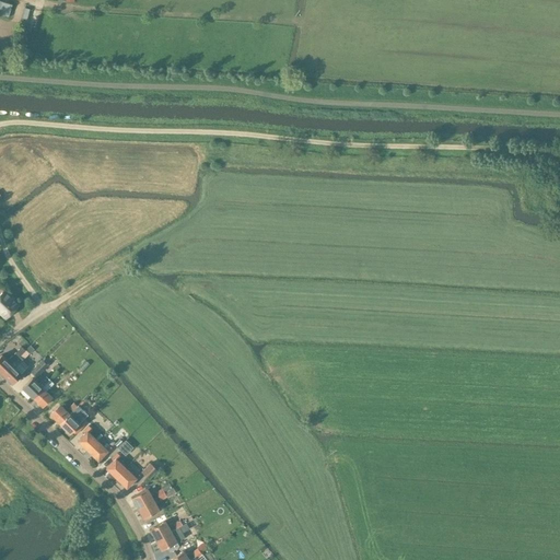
[(0,1),(0,15),(7,18),(10,4),(0,1)]
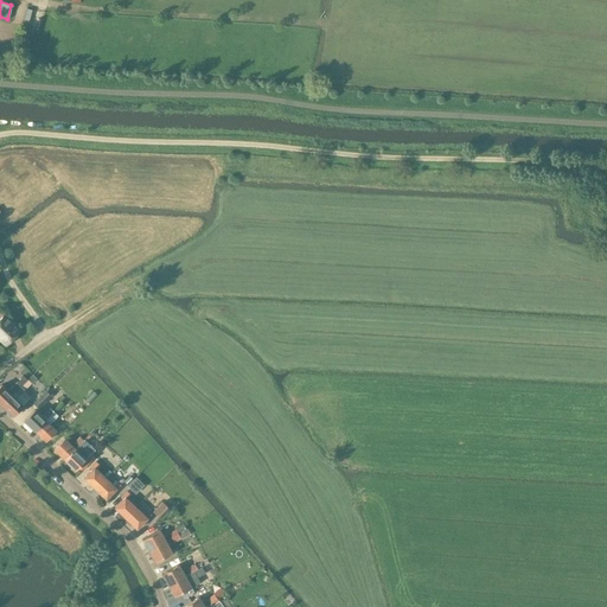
[(0,318),(0,338),(6,344),(20,330),(4,314),(0,318)]
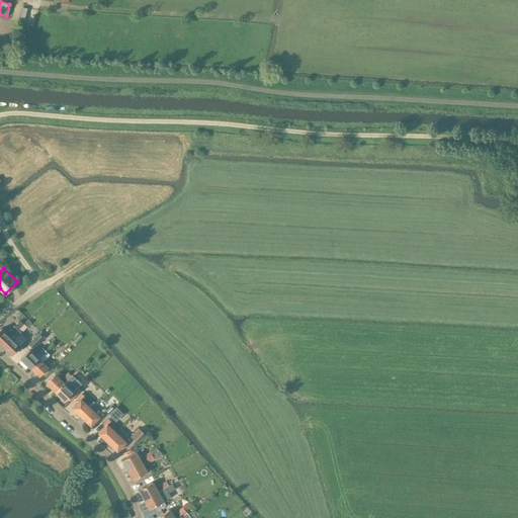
[(0,329),(0,344),(1,346),(17,330),(23,324),(19,321),(7,333),(1,328),(0,329)]
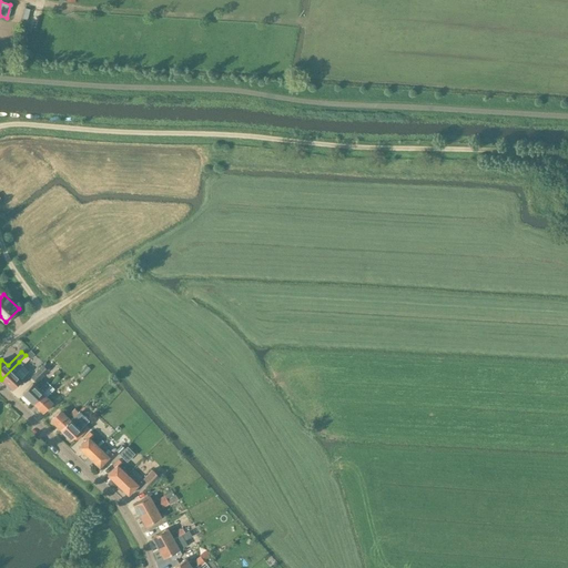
[(11,369),(1,379),(11,389),(21,379),(14,373),(22,364),(19,362),(11,369)]
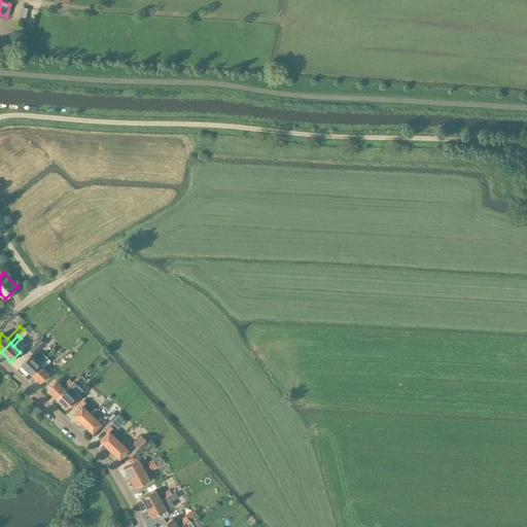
[(34,355),(44,344),(39,339),(29,350),(34,355)]
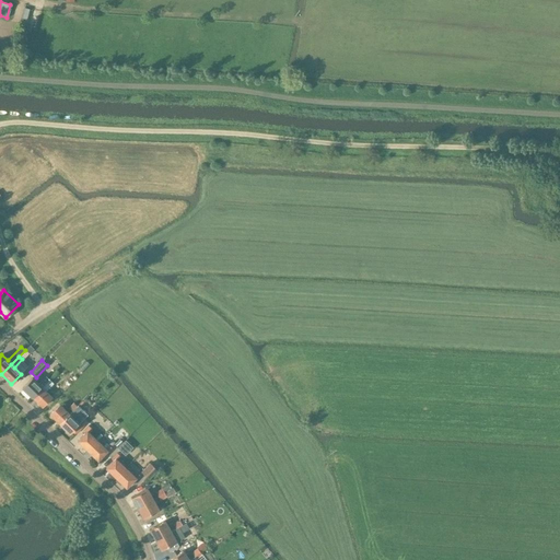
[(22,388),(32,397),(49,380),(45,376),(41,381),(42,382),(38,384),(32,378),(22,388)]
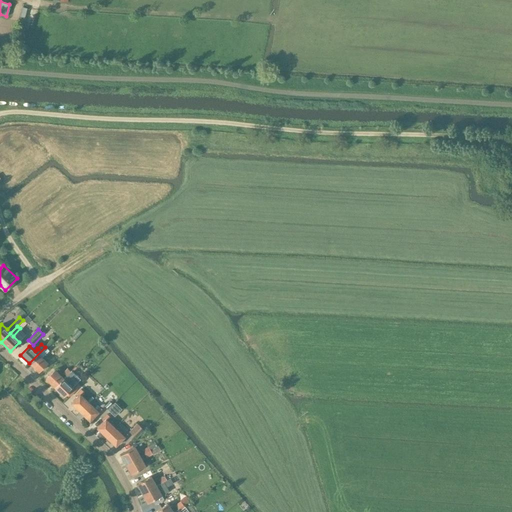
[(47,363),(41,358),(44,355),(48,351),(45,347),(29,363),(38,372),(47,363)]
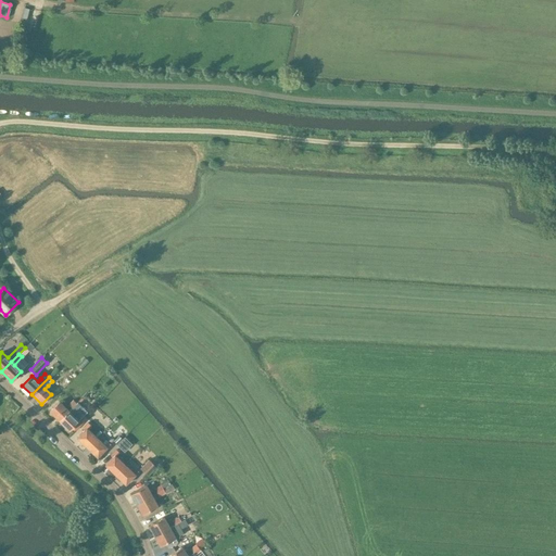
[(59,402),(49,412),(59,420),(68,411),(59,402)]
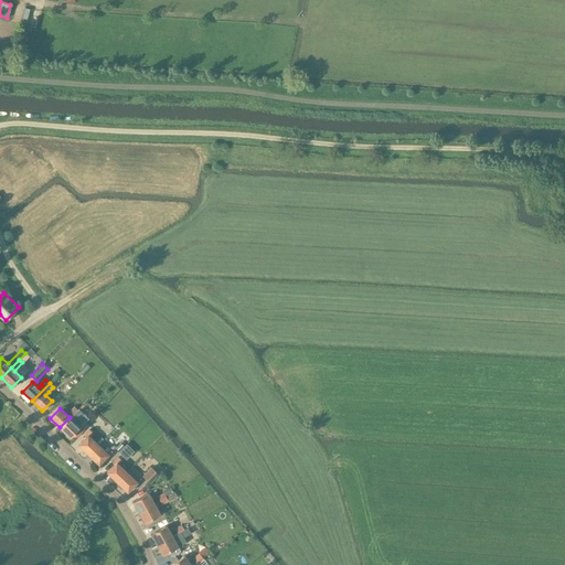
[(70,417),(60,427),(70,437),(80,427),(88,418),(78,408),(77,409),(73,415),(70,417)]
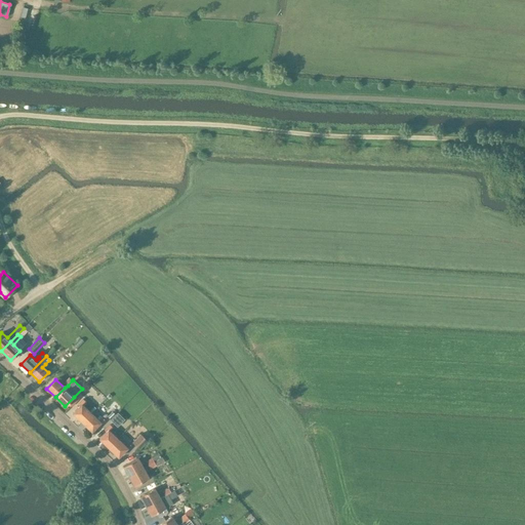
[(72,413),(82,422),(91,413),(83,406),(86,402),(82,399),(77,404),(79,406),(72,413)]
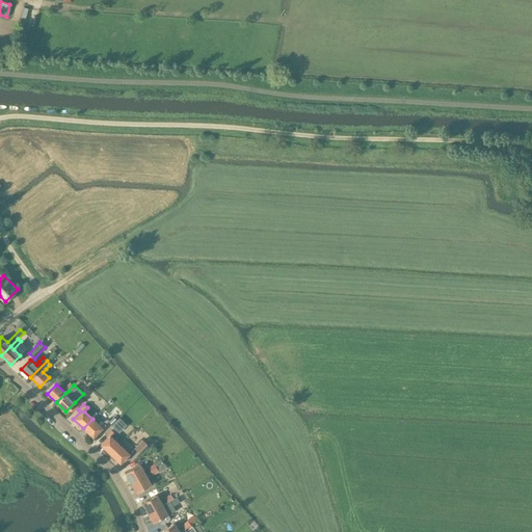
[(92,419),(83,428),(92,437),(100,430),(102,432),(107,426),(103,422),(100,426),(92,419)]
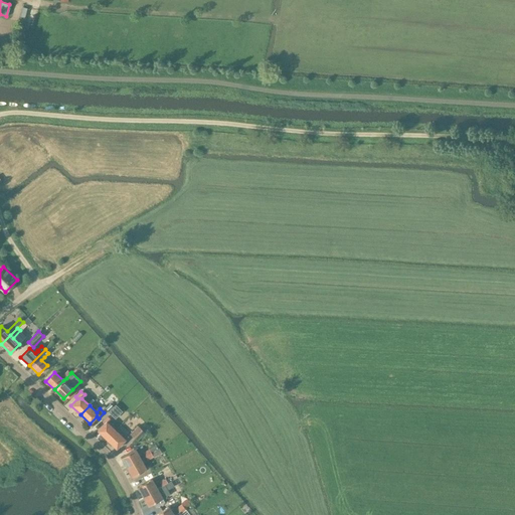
[(115,405),(108,412),(113,416),(120,409),(115,405)]
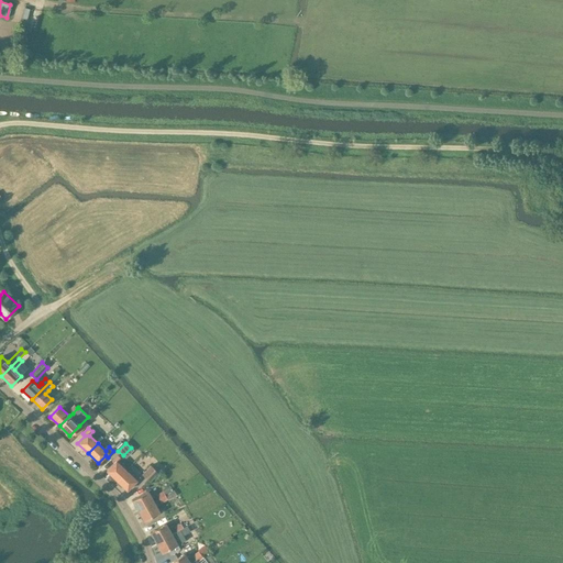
[(117,481),(127,471),(118,463),(121,460),(118,455),(111,461),(113,463),(106,471),(117,481)]
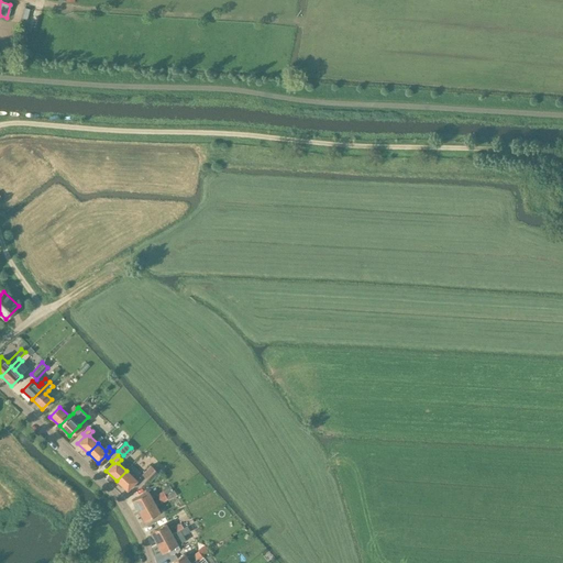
[(142,475),(150,482),(158,473),(151,466),(142,475)]
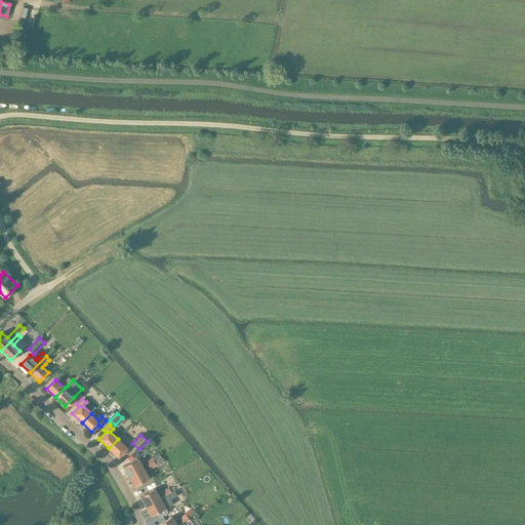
[(125,446),(118,439),(109,448),(118,457),(125,450),(127,452),(132,446),(128,443),(125,446)]
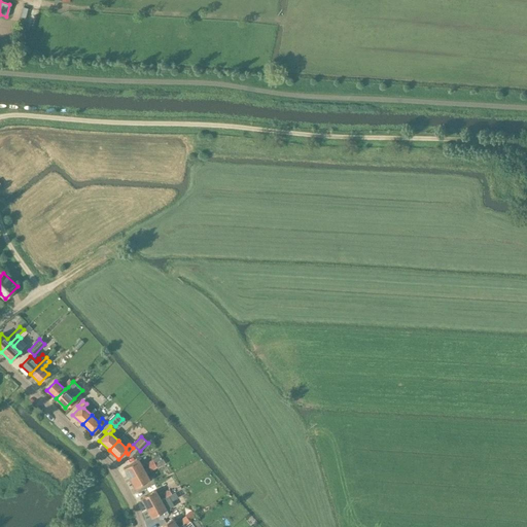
[(143,455),(150,451),(147,447),(140,452),(143,455)]
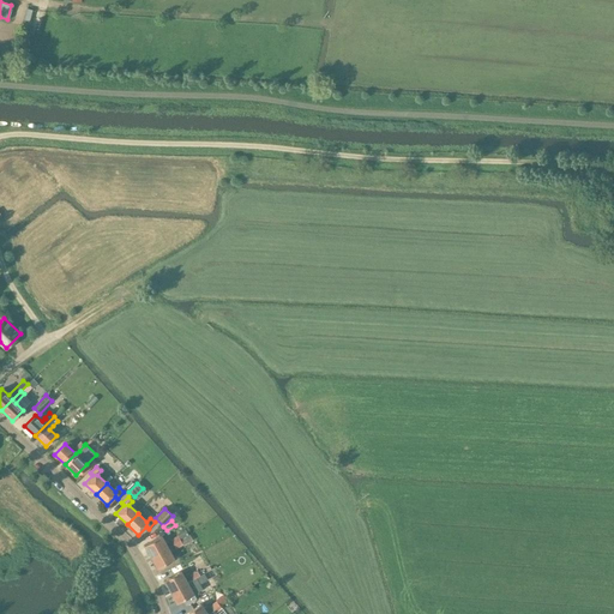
[(180,541),(173,545),(176,549),(182,546),(193,540),(190,535),(188,536),(180,541)]
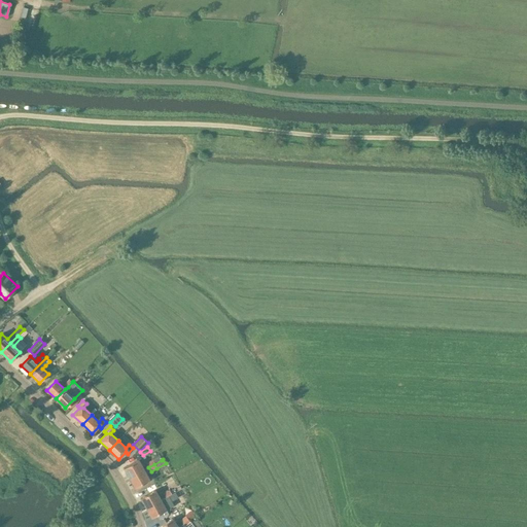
[(129,478),(144,469),(138,460),(124,468),(129,478)]
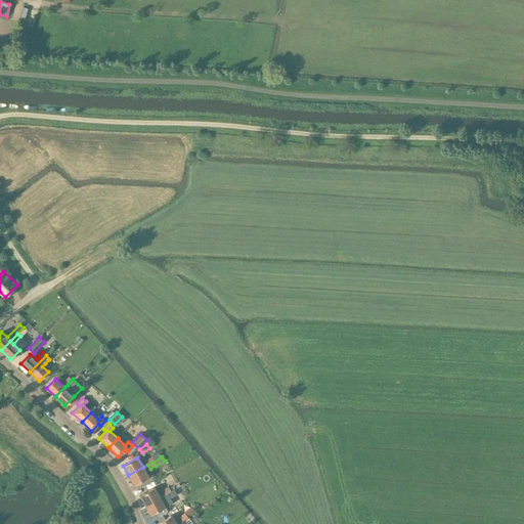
[(148,477),(143,467),(128,475),(134,485),(148,477)]
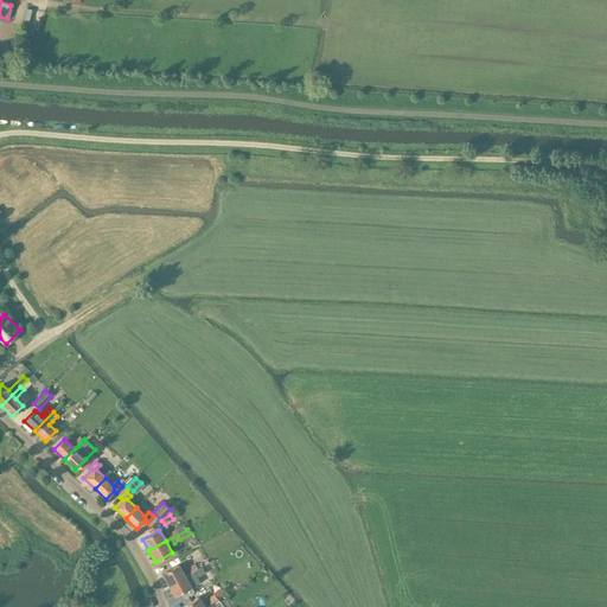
[(178,564),(161,574),(168,586),(185,576),(180,569),(178,564)]
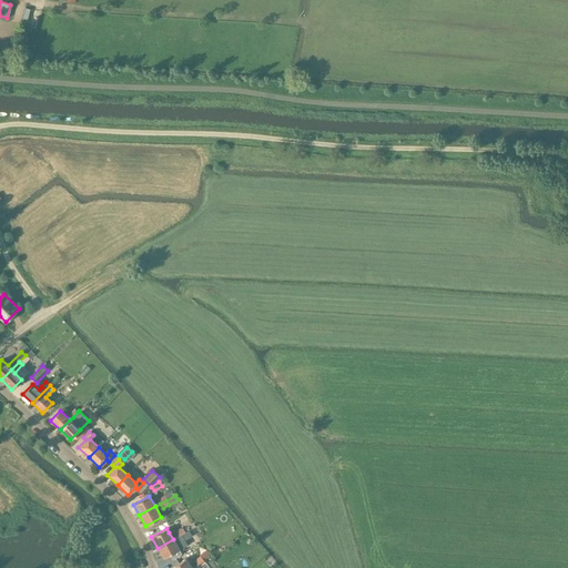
[(173,539),(158,548),(163,558),(179,549),(186,545),(184,540),(191,536),(189,530),(184,533),(181,535),(179,536),(173,539)]
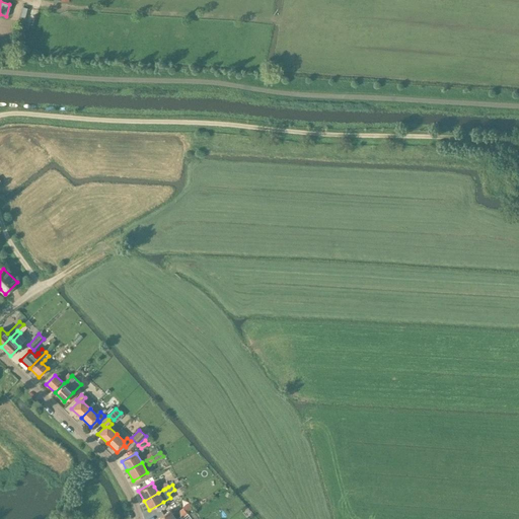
[(175,518),(169,510),(157,518),(175,518)]
